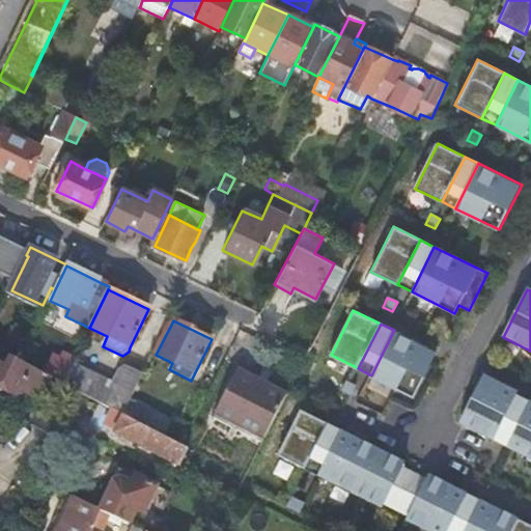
[(438,352),(394,330),(371,375),(415,396),(438,352)]
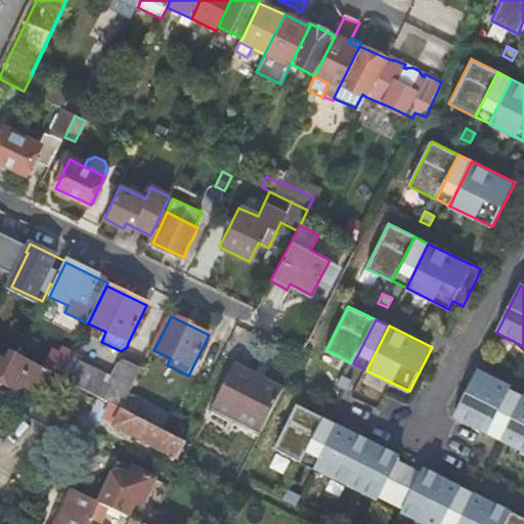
[(0,347),(0,385),(15,393),(23,390),(24,388),(40,395),(41,393),(51,374),(19,357),(0,347)]
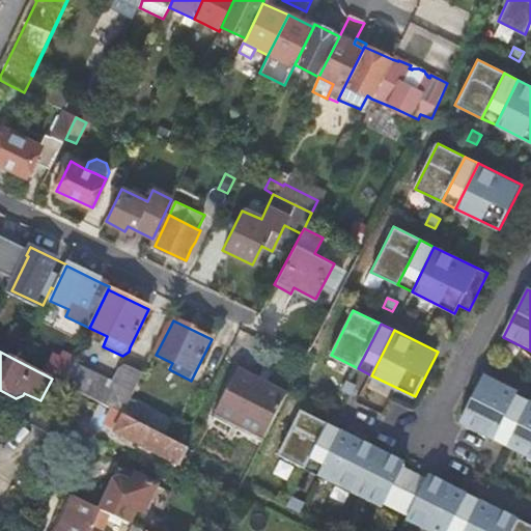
[(53,359),(45,374),(52,379),(62,385),(73,364),(74,361),(62,357),(60,362),(53,359)]
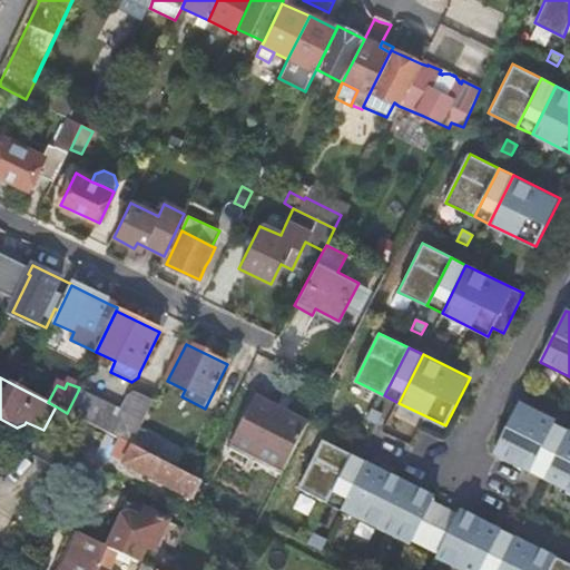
[(138,429),(151,401),(134,392),(125,399),(120,411),(88,396),(78,391),(67,413),(120,440),(130,445),(138,429)]
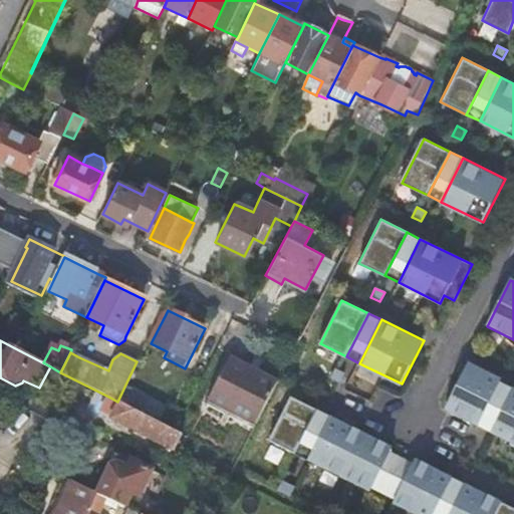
[(209,401),(257,425),(277,384),(229,360),(209,401)]
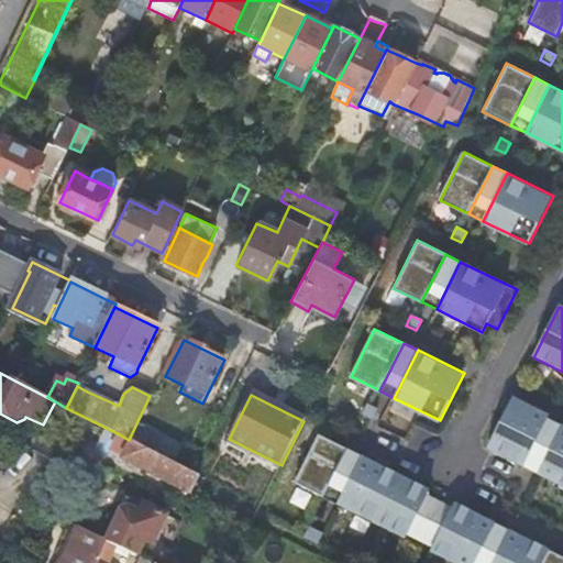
[(512,399),(488,451),(523,468),(547,421),(549,418),(512,399)]
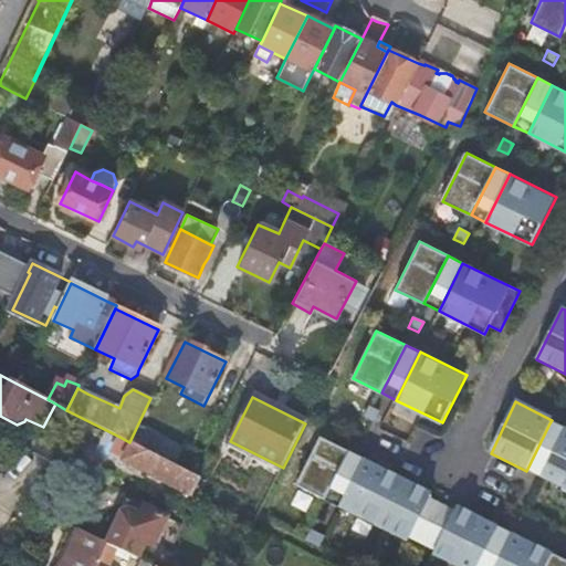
[(368,406),(364,416),(374,421),(379,411),(368,406)]
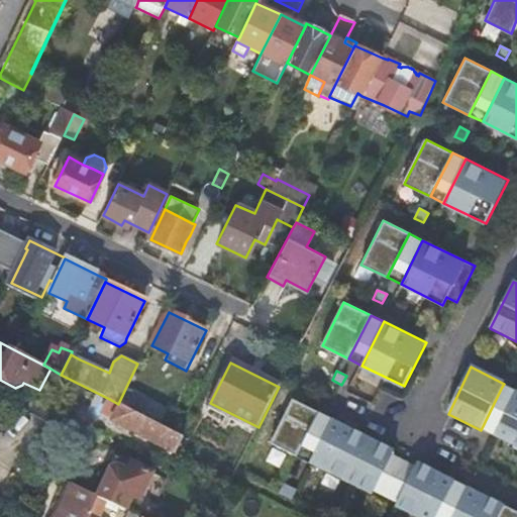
[(494,436),(516,393),(502,387),(481,430),(494,436)]
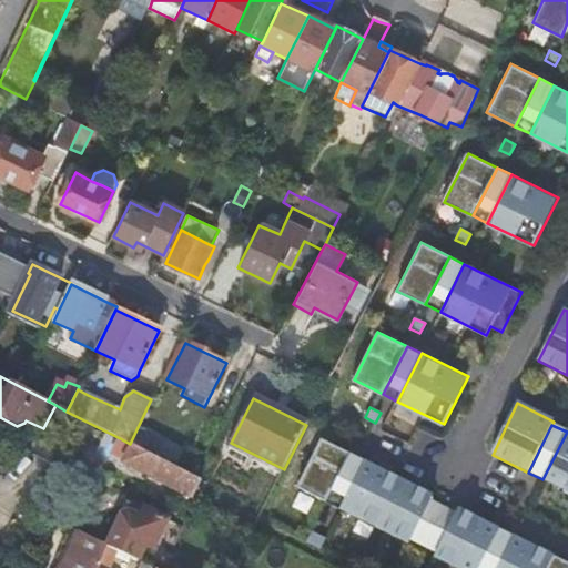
[(130,444),(175,467),(183,452),(138,427),(130,444)]
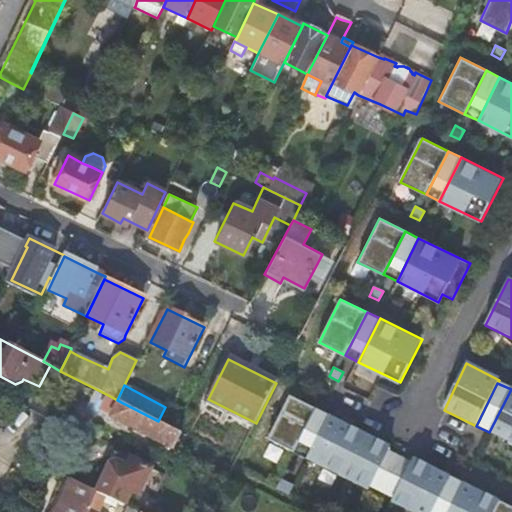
[(511,389),(489,432),(511,444),(511,389)]
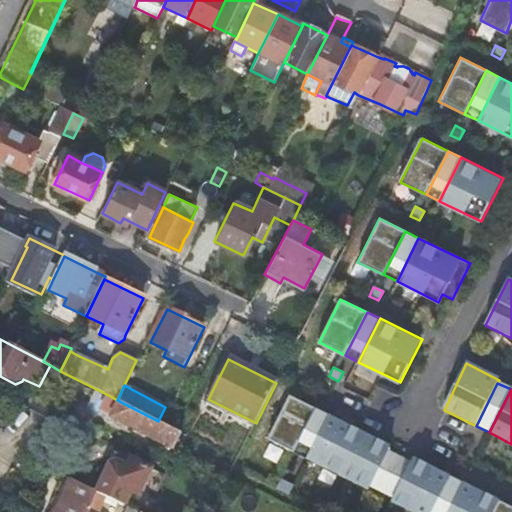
[(112,417),(173,449),(181,433),(177,431),(158,421),(117,400),(108,395),(101,410),(113,415),(112,417)]
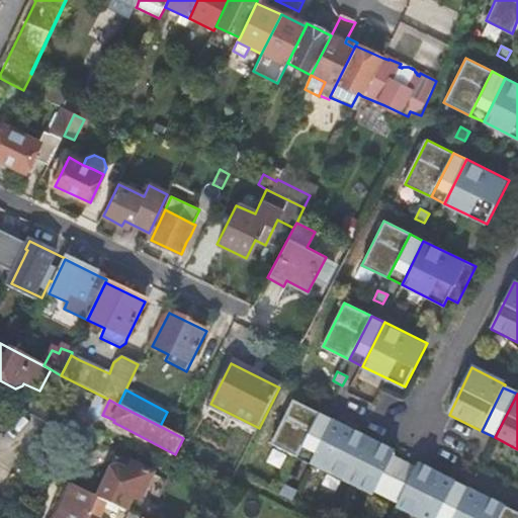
[(292,402),(271,446),(297,459),(319,416),(292,402)]
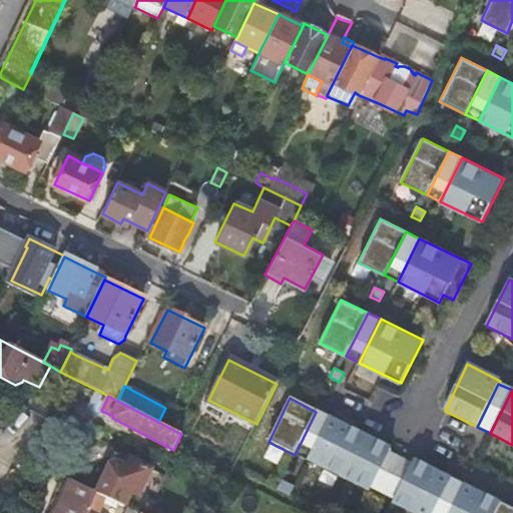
[(308,462),(330,420),(316,412),(295,455),(308,462)]
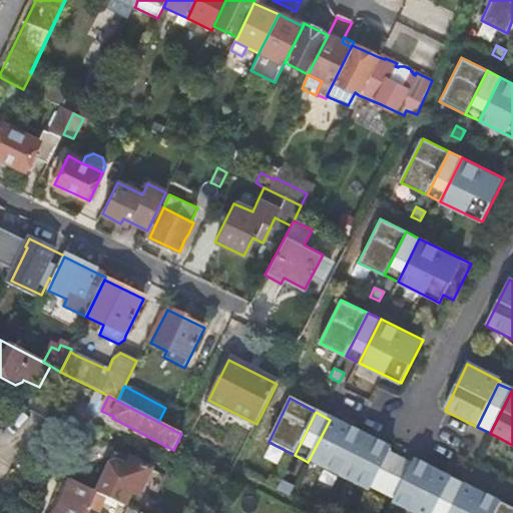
[(330,420),(308,462),(370,493),(372,488),(390,453),(391,451),(330,420)]
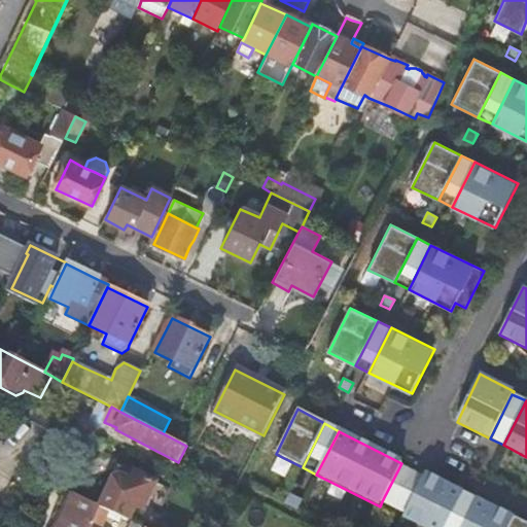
[(423,477),(400,465),(382,501),(405,514),(423,477)]
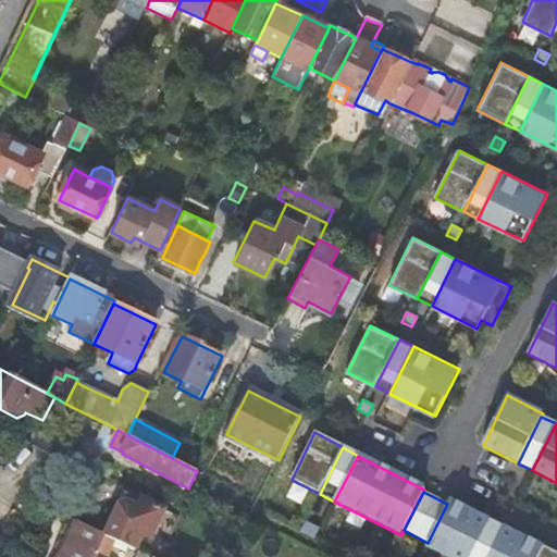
[(120,506),(106,536),(107,537),(114,541),(135,551),(143,536),(150,540),(164,511),(132,495),(128,503),(120,506)]
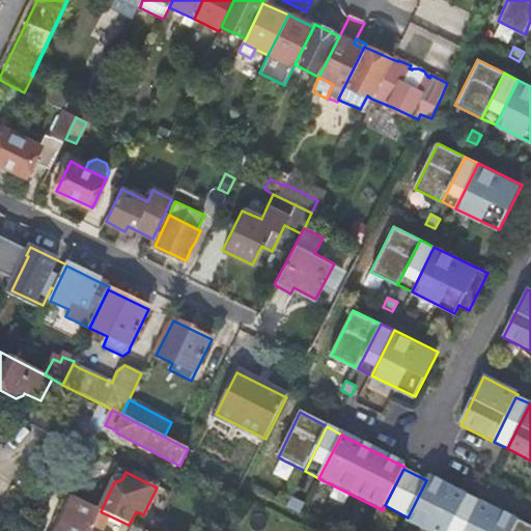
[(408,518),(407,521),(427,530),(447,530),(466,494),(429,476),(426,480),(408,518)]
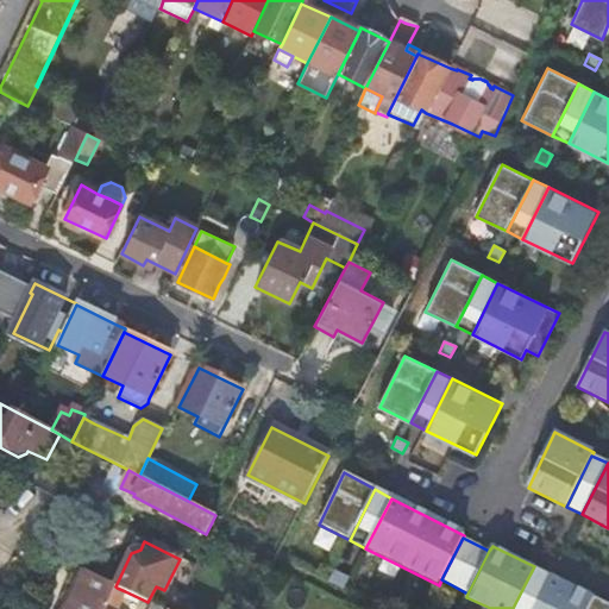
[(533,608),(551,576),(534,566),(513,608),(533,608)]
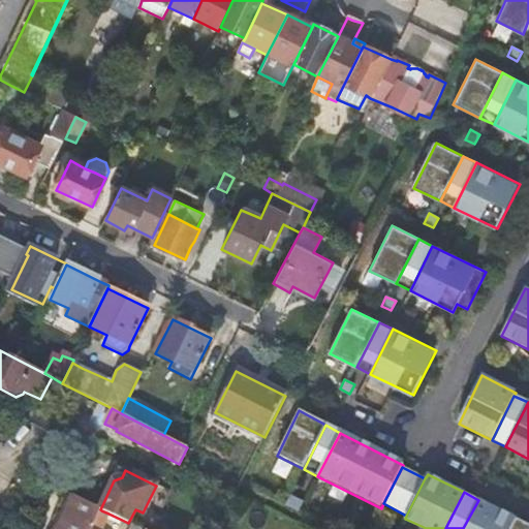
[(100,509),(69,493),(53,528),(93,528),(95,526),(101,510),(100,509)]
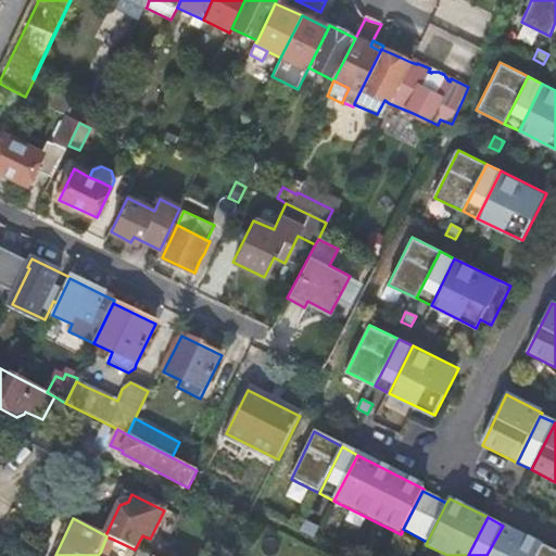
[(306,522),(301,532),(312,538),(316,527),(306,522)]
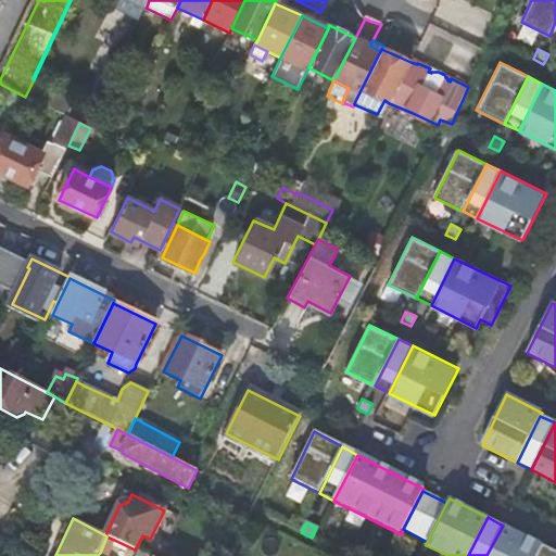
[(555,555),(555,553),(503,526),(487,555),(555,555)]
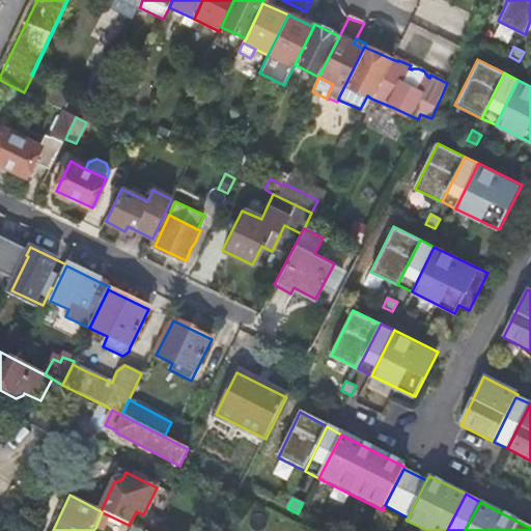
[(102,530),(109,515),(102,512),(95,528),(93,530),(102,530)]
